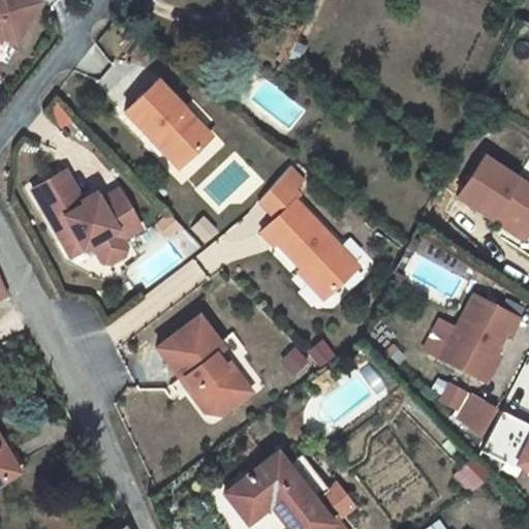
[(0,0),(0,37),(1,35),(14,42),(37,1),(34,0),(0,0)]
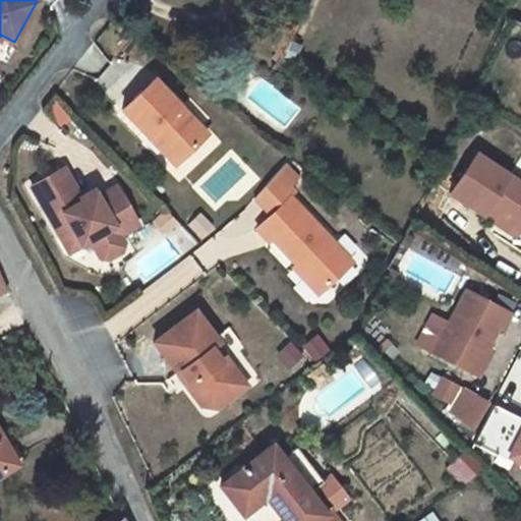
[(155,79),(122,110),(149,136),(154,132),(180,160),(208,134),(155,79)]
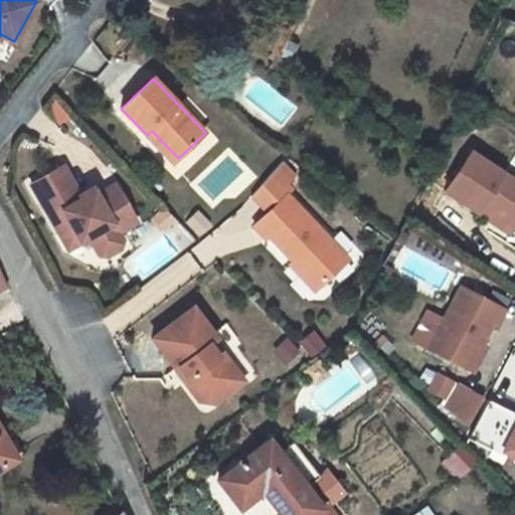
[(178,158),(152,131),(147,135),(173,163),(178,158)]
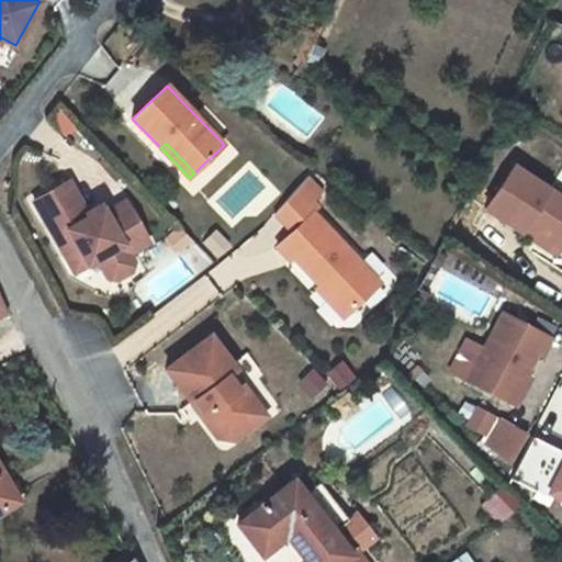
[(561,246),(561,197),(514,166),(486,209),(521,232),(527,225),(561,248),(561,246)]
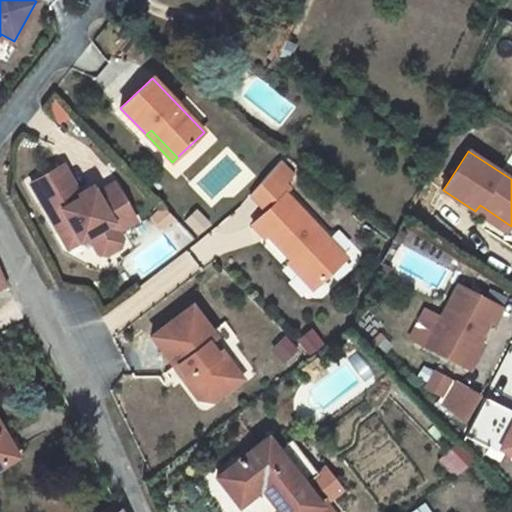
[(281,161),(273,170),(286,183),(295,175),(281,161)]
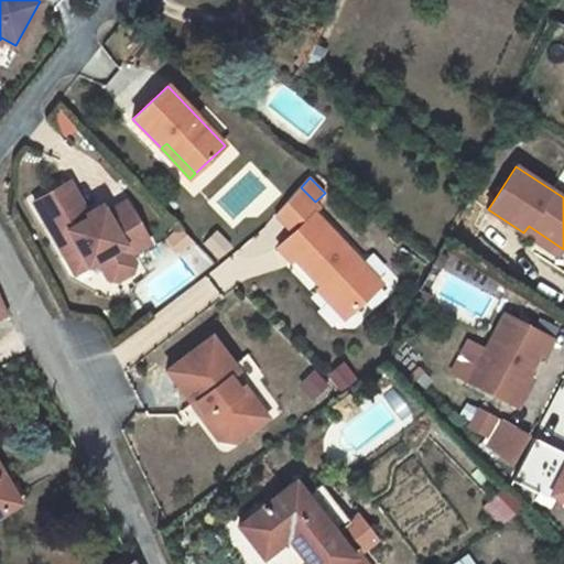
[(69,182),(35,202),(66,256),(79,248),(89,264),(98,260),(109,279),(117,281),(133,271),(136,263),(130,255),(150,242),(128,203),(107,215),(106,213),(91,220),(88,214),(69,182)]
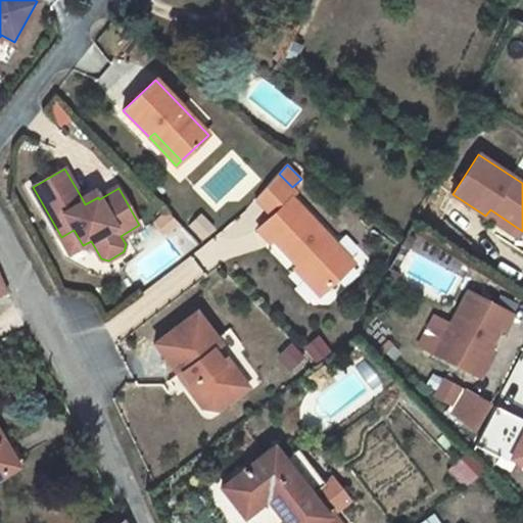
[(256,198),(273,216),(292,197),(297,193),(292,187),(279,174),(278,172),(256,198)]
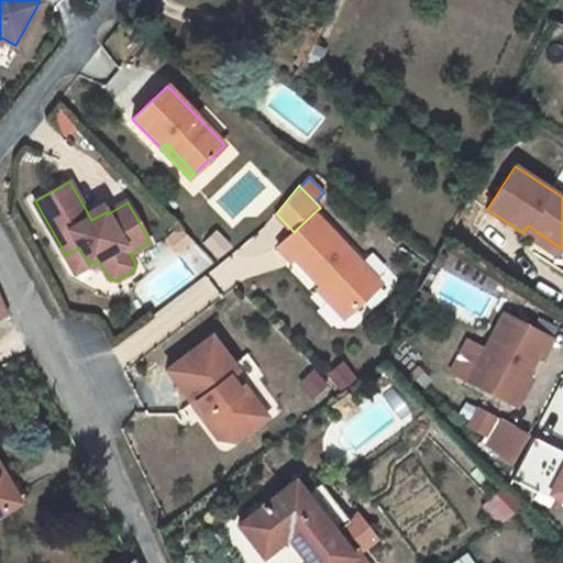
[(101,206),(88,213),(91,220),(106,212),(101,206)]
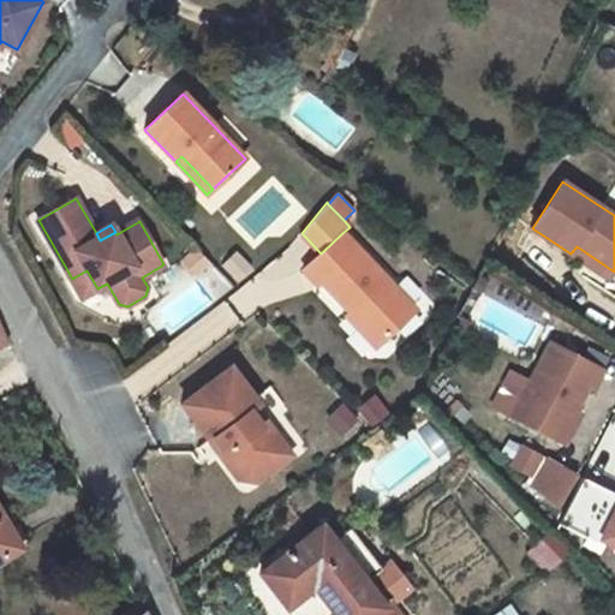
[(356,308),(384,339),(416,309),(344,232),(321,254),(303,270),(317,285),(321,281),(350,312),(356,308)]
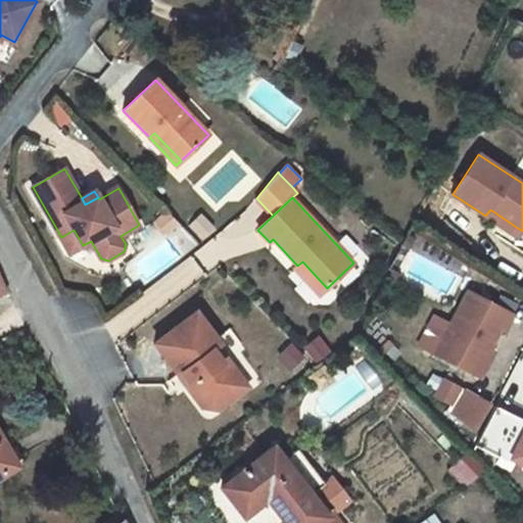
[(522,231),(490,209),(485,216),(518,237),(522,231)]
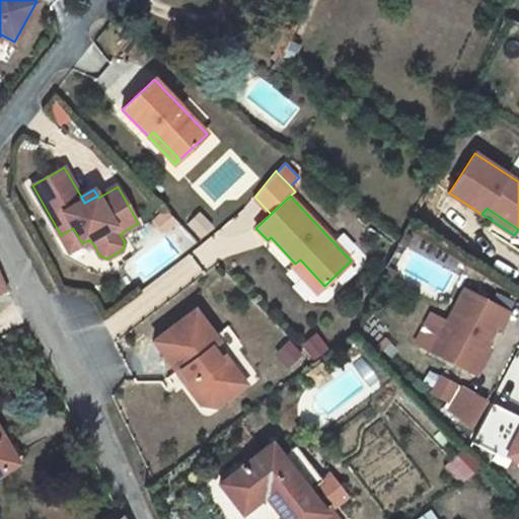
[(73,228),(61,235),(70,251),(82,243),(73,228)]
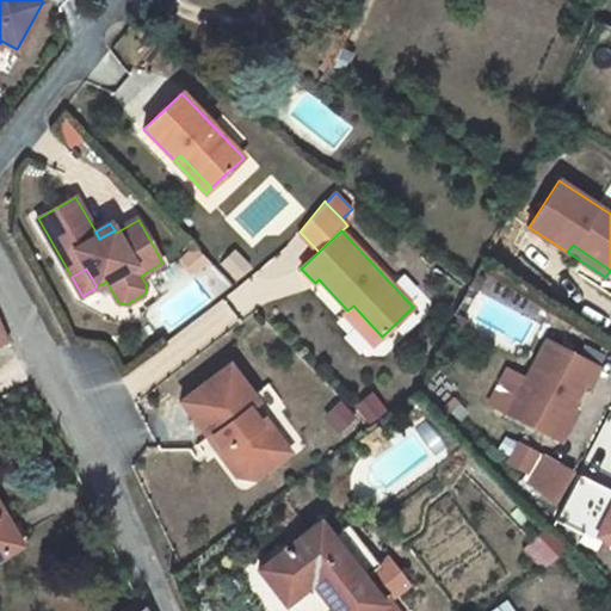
[(100,287),(80,300),(88,314),(110,301),(100,287)]
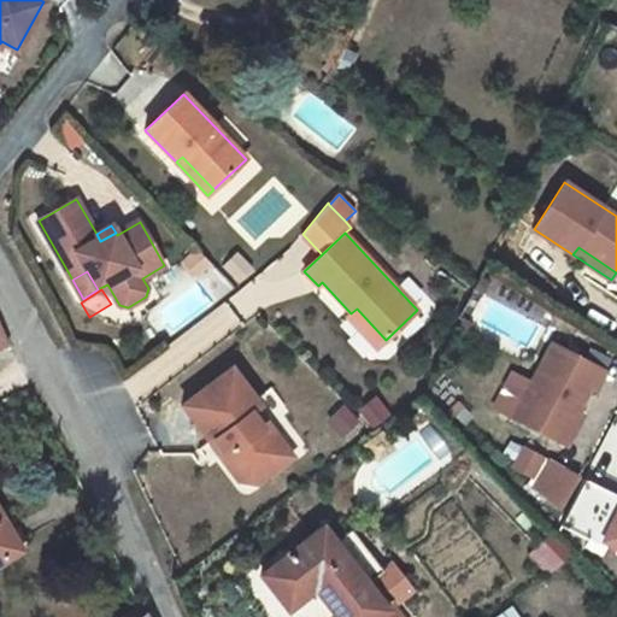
[(386,340),(357,309),(351,313),(348,316),(377,347),(386,340)]
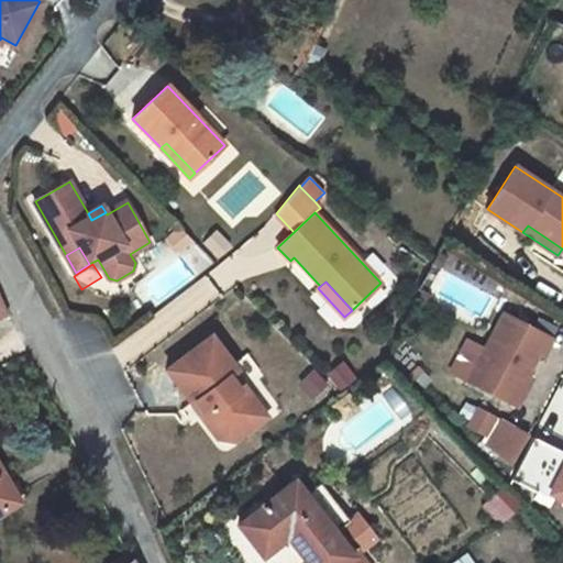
[(542,357),(552,339),(504,313),(486,350),(470,382),(512,404),(527,376),(538,355),(542,357)]
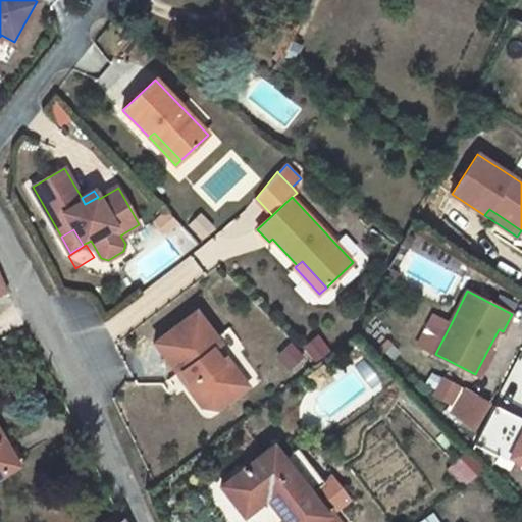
[(196,311),(154,342),(177,374),(180,371),(191,384),(188,386),(202,407),(217,409),(247,385),(225,356),(218,362),(209,350),(216,345),(219,343),(196,311)]
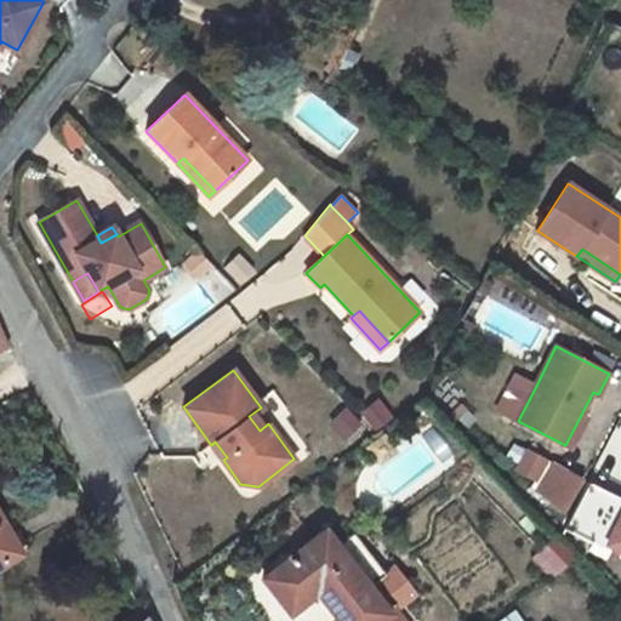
[(499,411),(518,421),(536,386),(517,376),(499,411)]
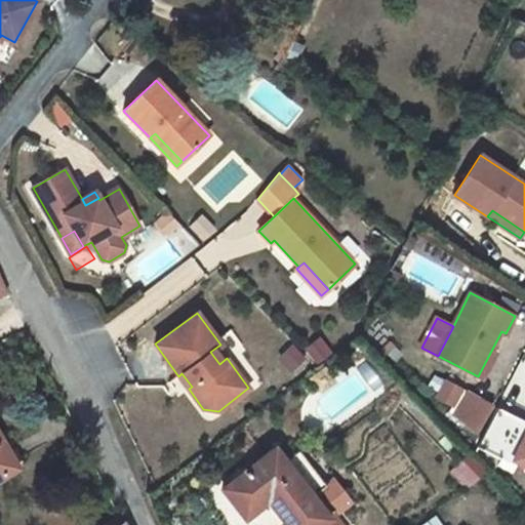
[(321,338),(308,349),(318,362),(331,352),(321,338)]
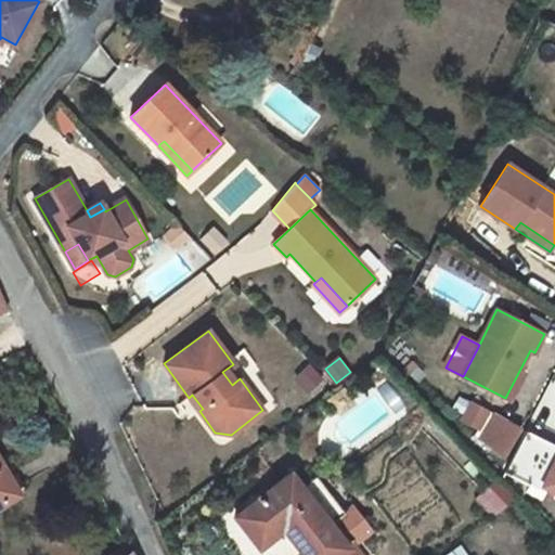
[(309,364),(296,377),(309,390),(322,377),(309,364)]
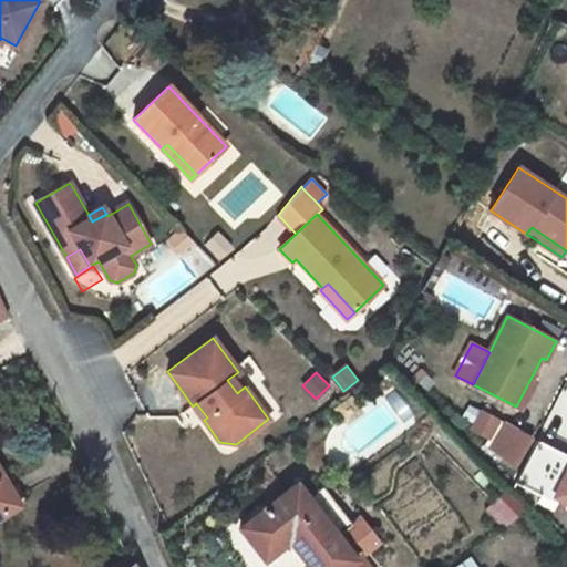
[(245,387),(235,374),(227,380),(237,393),(245,387)]
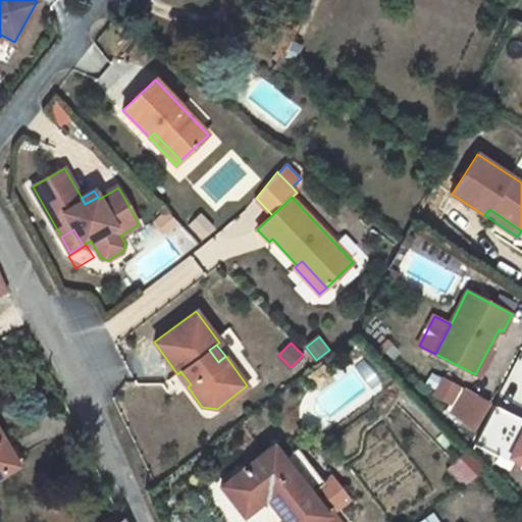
[(488,349),(475,374),(480,376),(493,351),(488,349)]
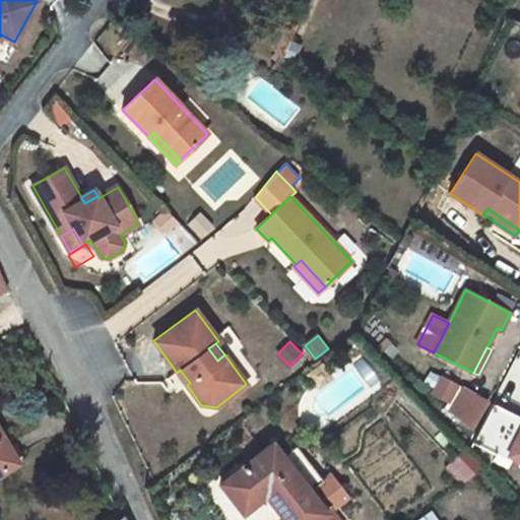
[(180,370),(177,373),(187,385),(190,383),(180,370)]
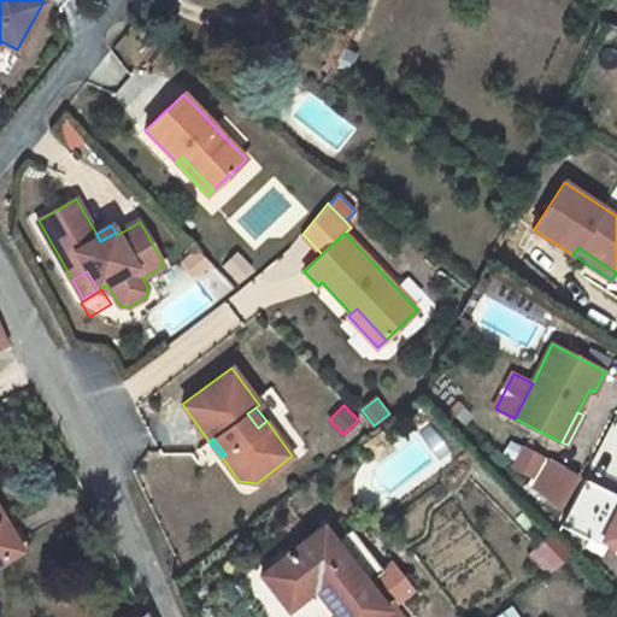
[(535,487),(562,507),(580,477),(551,459),(535,487)]
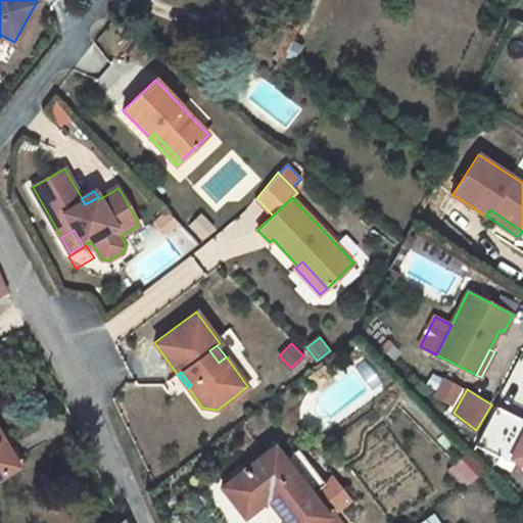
[(498,409),(481,443),(506,456),(522,421),(498,409)]
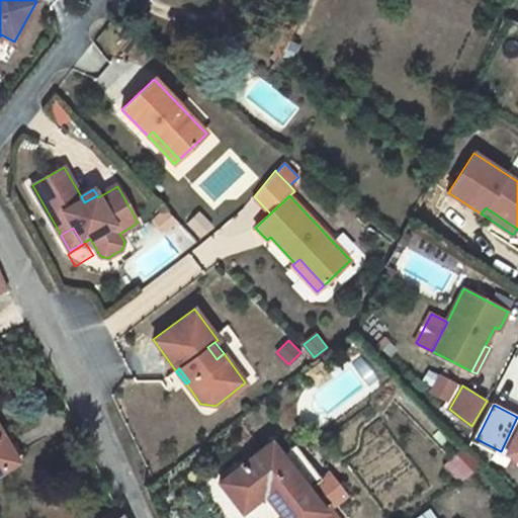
[(0,471),(15,463),(5,446),(14,441),(7,429),(0,433),(0,432),(0,471)]
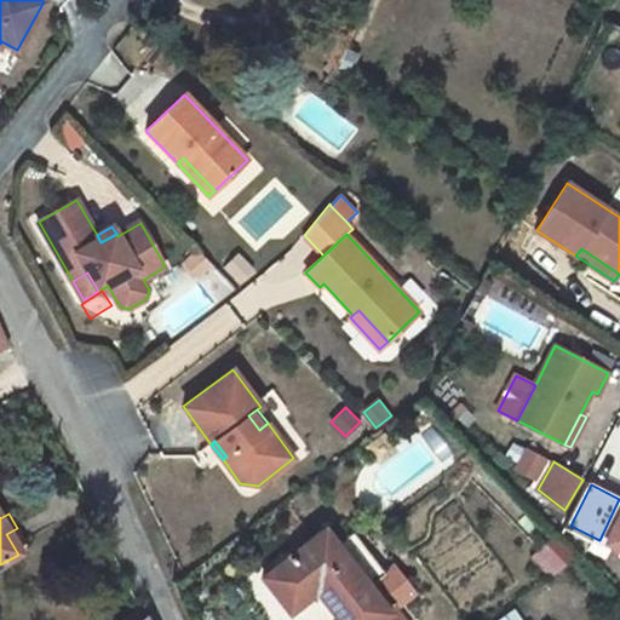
[(619,516),(607,544),(619,550),(619,516)]
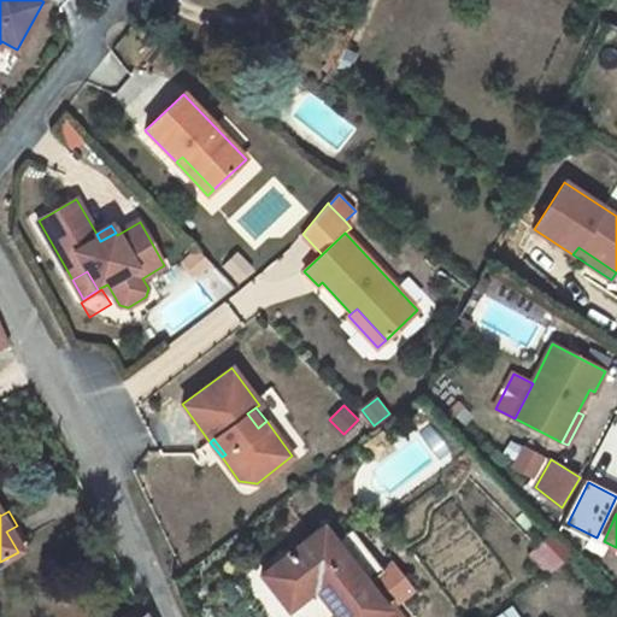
[(29,546),(17,526),(6,532),(18,552),(29,546)]
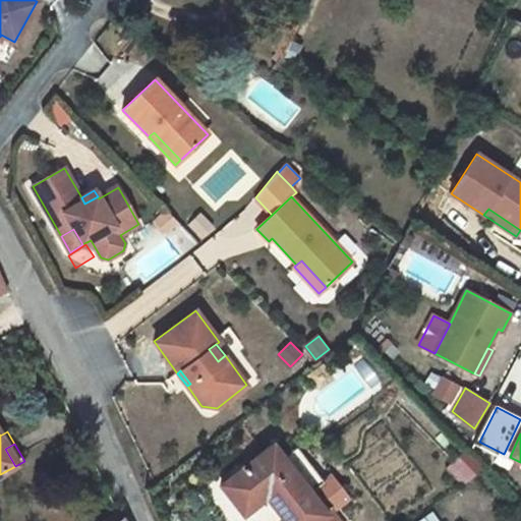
[(273,445),(220,484),(243,514),(266,497),(285,520),(320,520),(327,515),(273,445)]
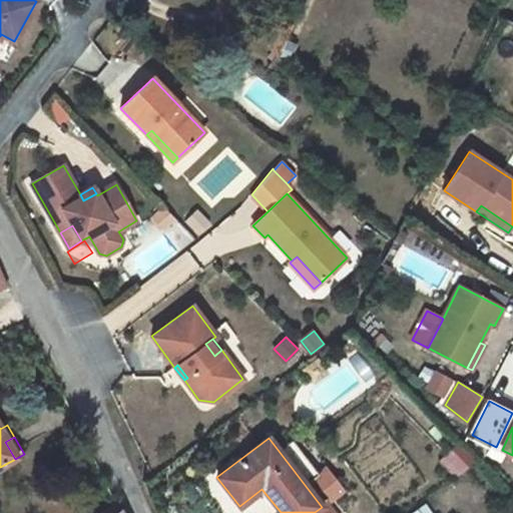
[(440,460),(457,476),(473,458),(456,442),(440,460)]
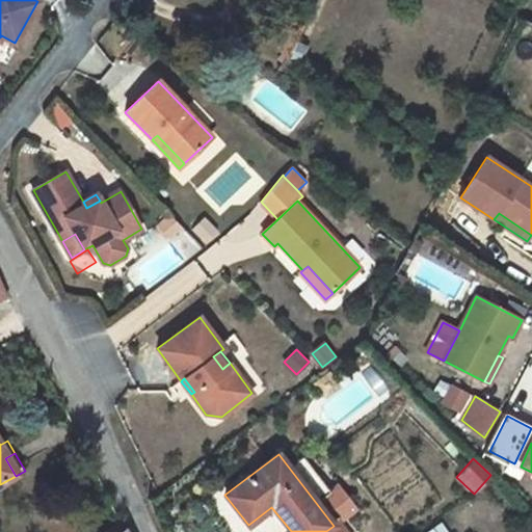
[(284,531),(272,516),(253,531),(284,531)]
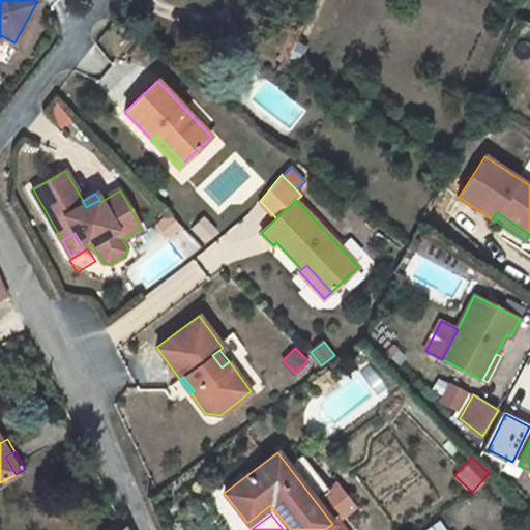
[(123,527),(118,519),(101,529),(125,529),(124,527),(123,527)]
